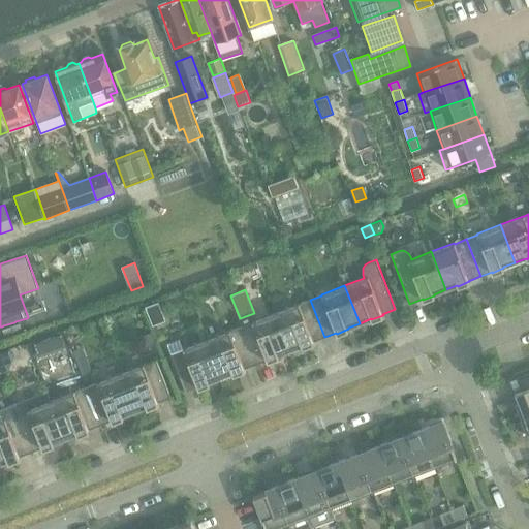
[(299,304),(275,313),(290,350),(302,346),(302,347),(314,342),(313,341),(324,337),(310,300),(299,304)]
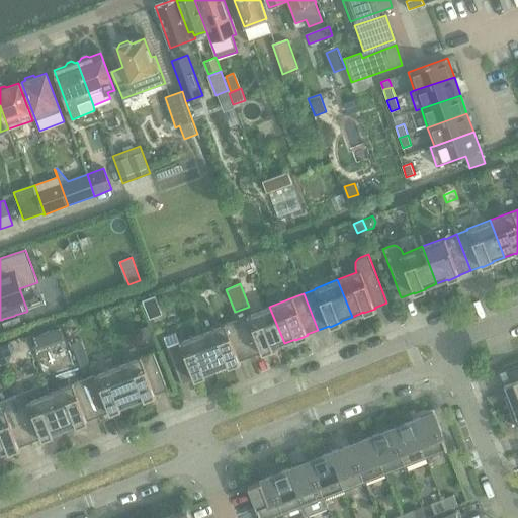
[(150,319),(161,314),(154,296),(143,300),(150,319)]
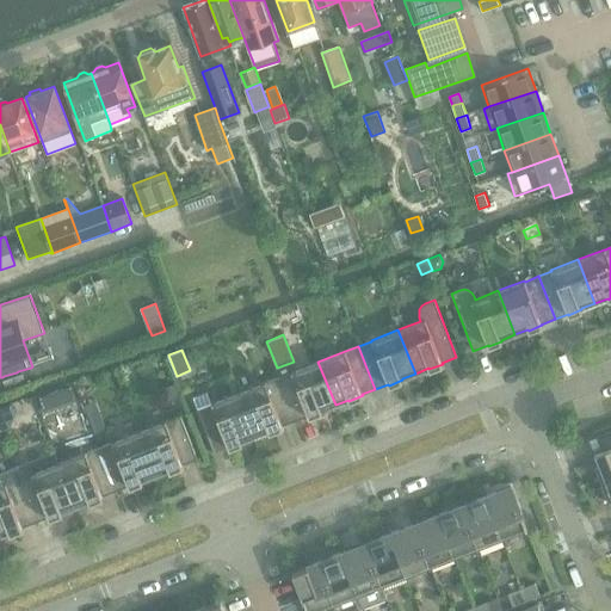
[(289,364),(277,368),(281,377),(278,377),(295,420),(308,415),(309,417),(322,411),(335,405),(318,362),(291,371),(289,364)]
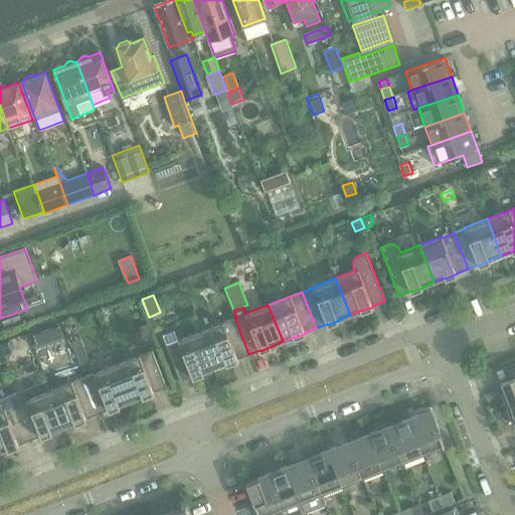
[(238,360),(237,359),(248,354),(234,318),(223,323),(223,322),(200,331),(215,368),(226,363),(226,364),(238,360)]
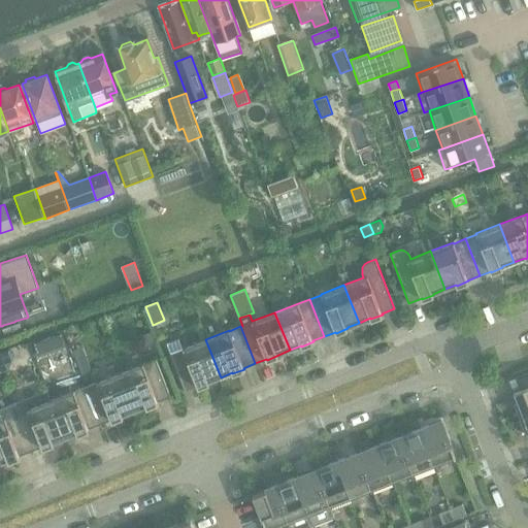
[(155,342),(151,332),(143,335),(146,345),(155,342)]
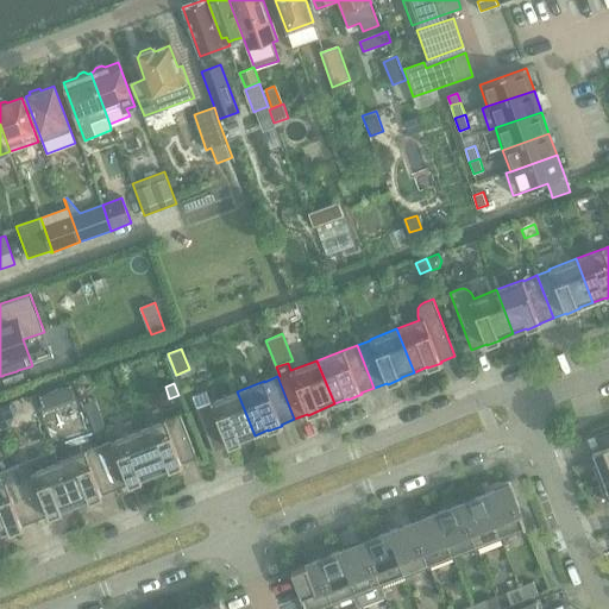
[(70,385),(56,391),(63,408),(76,403),(70,385)]
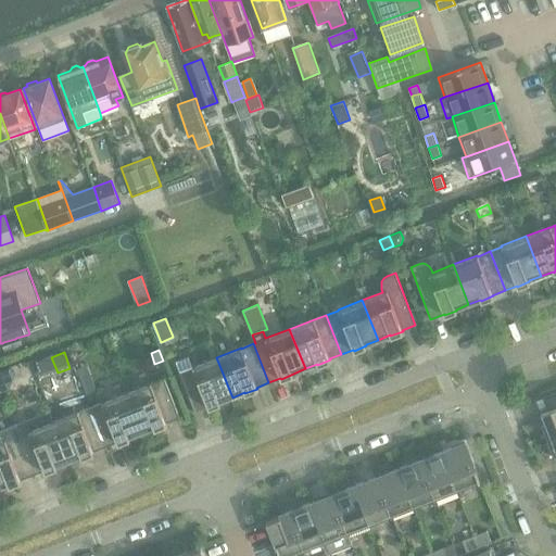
[(232,397),(216,357),(192,367),(192,368),(188,357),(175,362),(194,412),(207,406),(209,407),(220,403),(219,402),(232,397)]
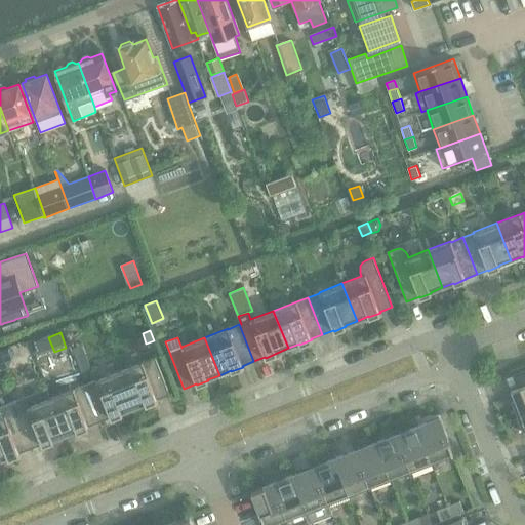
[(88,367),(83,355),(76,358),(80,369),(88,367)]
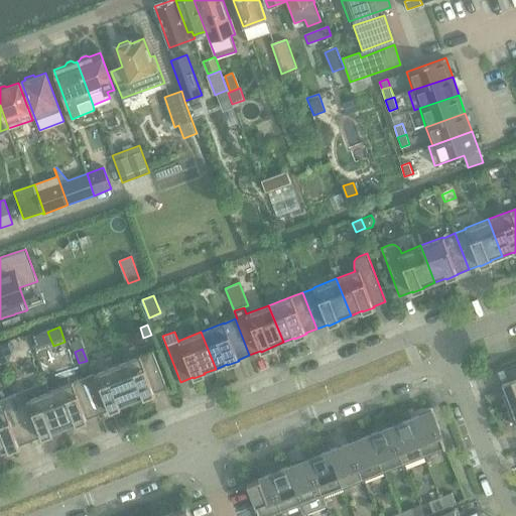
[(152,352),(140,356),(139,356),(117,364),(131,401),(143,397),(143,398),(154,393),(154,392),(166,388),(152,352)]
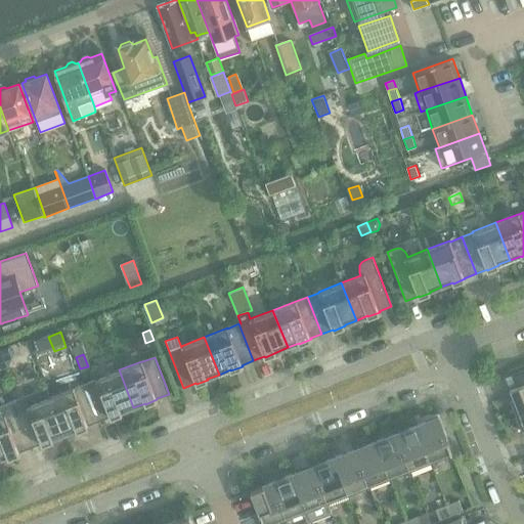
[(513,399),(510,400),(515,415),(523,410),(523,368),(511,375),(516,387),(510,390),(513,399)]
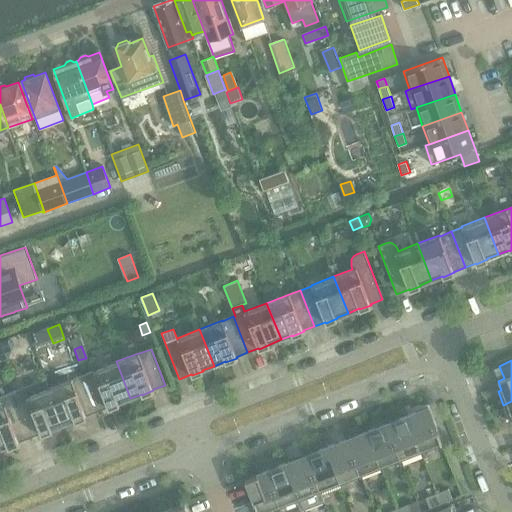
[(94,370),(94,371),(83,375),(97,411),(108,407),(108,408),(119,403),(130,398),(116,361),(94,370)]
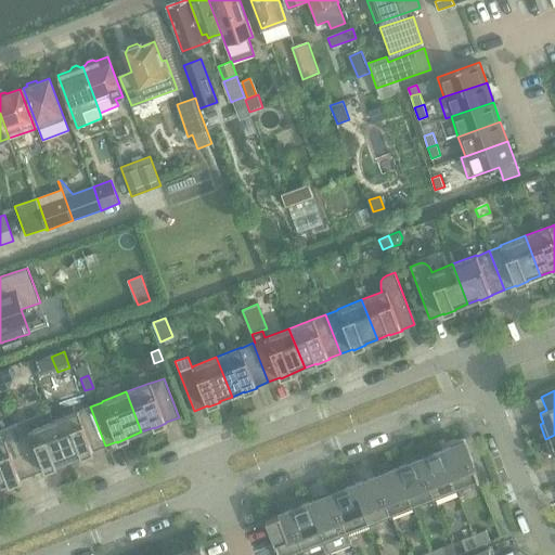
[(78,412),(78,411),(53,421),(68,460),(81,455),(81,456),(93,452),(93,451),(105,446),(90,407),(78,412)]
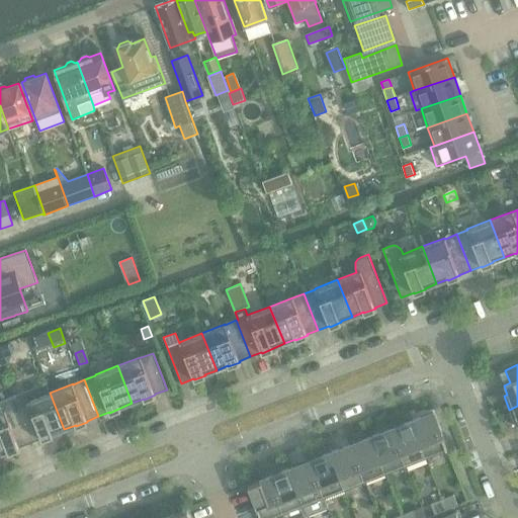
[(46,382),(12,397),(16,407),(30,443),(41,438),(41,439),(53,435),(53,434),(64,429),(50,393),(46,382)]
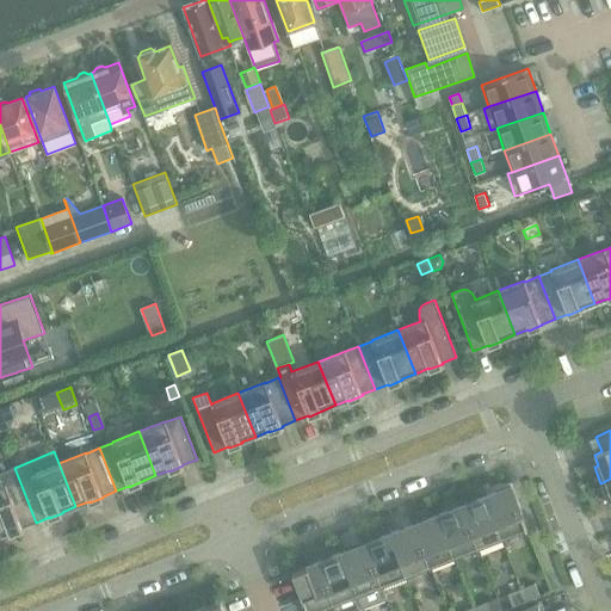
[(36,523),(19,480),(14,468),(0,473),(0,536),(10,532),(10,534),(23,529),(23,528),(36,523)]
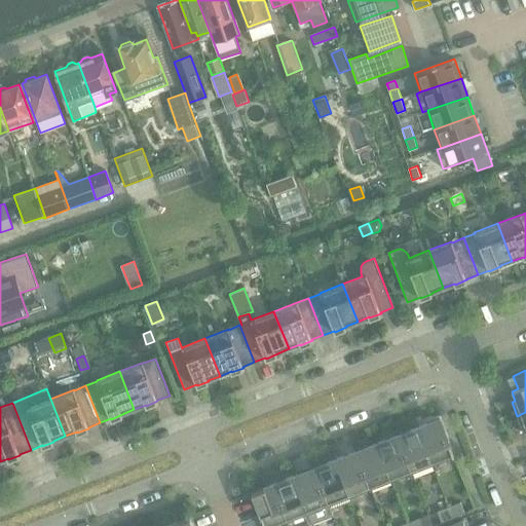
[(525,412),(517,416),(522,429),(525,427),(525,428),(525,412)]
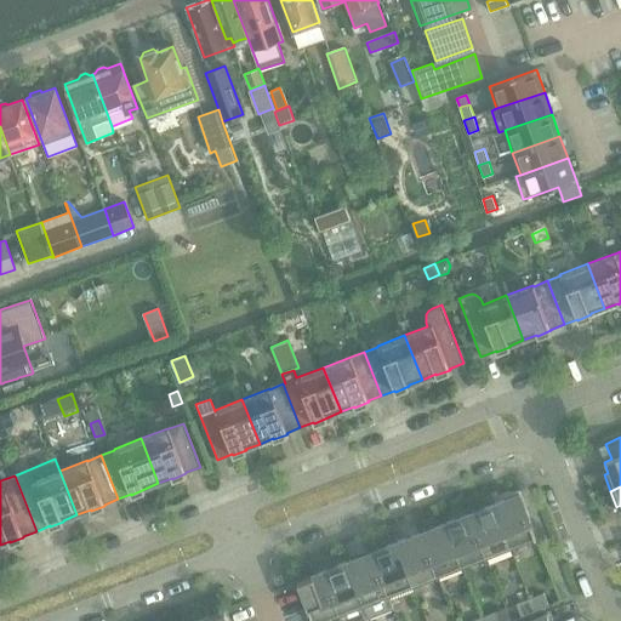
[(510,548),(536,537),(519,495),(494,505),(510,548)]
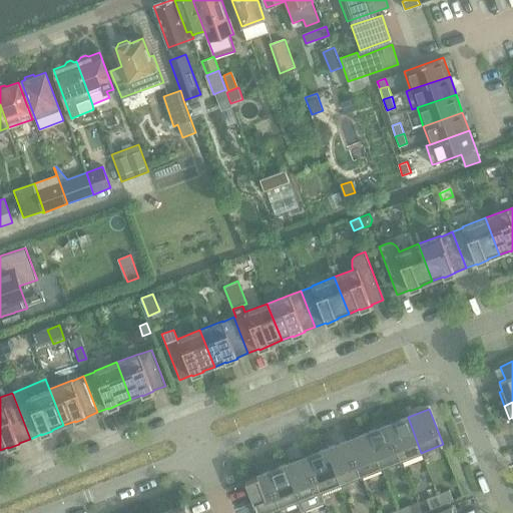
[(401,460),(421,453),(408,417),(388,425),(401,460)]
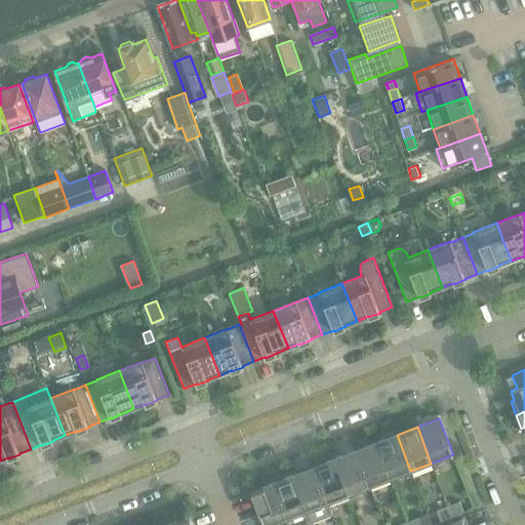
[(410,471),(397,435),(376,443),(390,479),(410,471)]
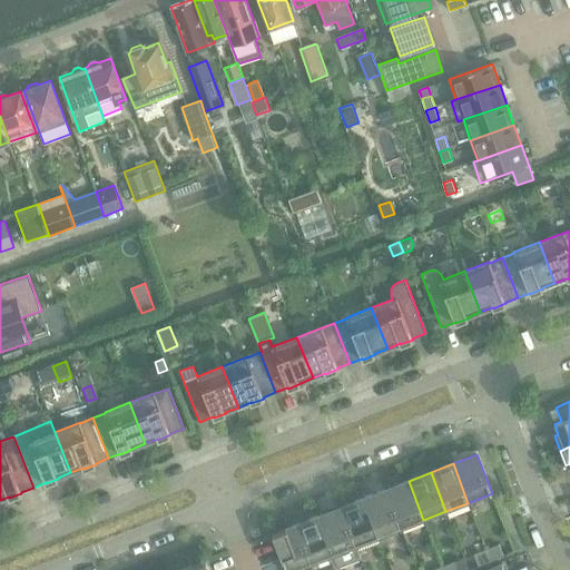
[(423,520),(409,481),(385,490),(401,529),(423,520)]
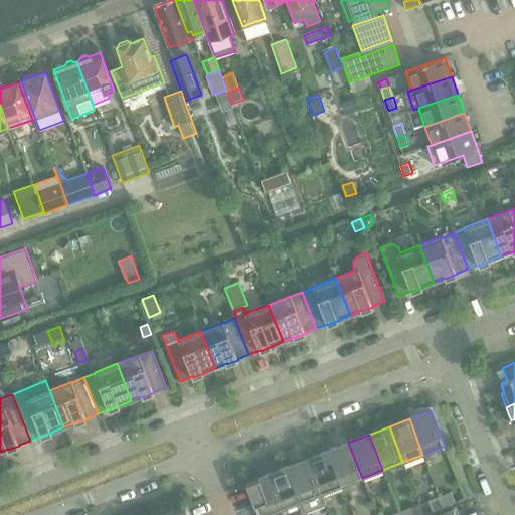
[(362,478),(348,443),(328,451),(342,486),(362,478)]
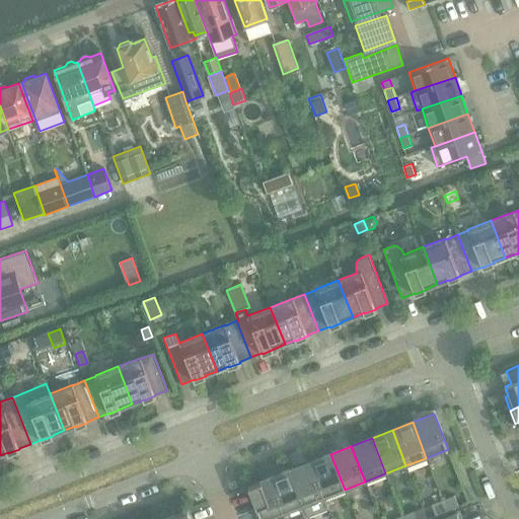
[(345,490),(330,454),(310,462),(324,498),(345,490)]
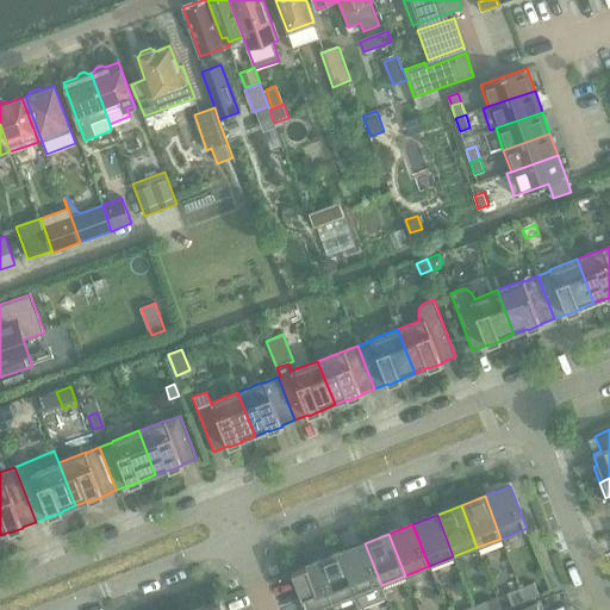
[(365,543),(341,553),(362,608),(386,598),(381,585),(365,543)]
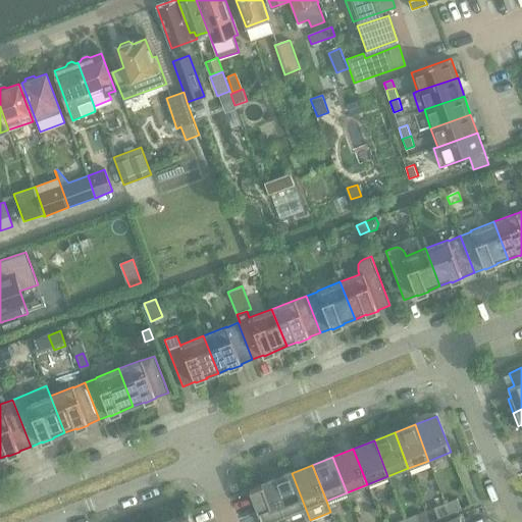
[(292,473),(271,481),(286,521),(305,521),(310,520),(292,473)]
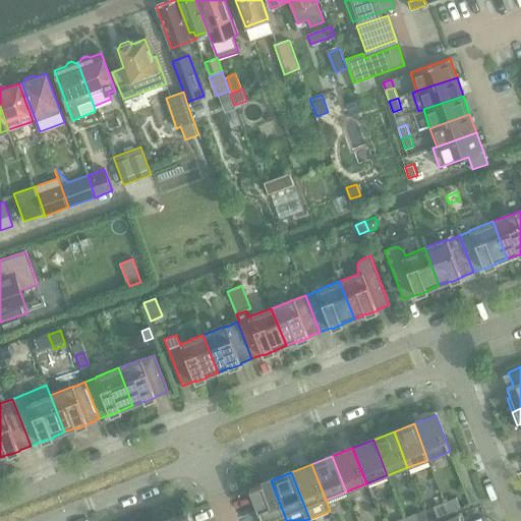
[(262,520),(286,520),(271,480),(249,488),(262,520)]
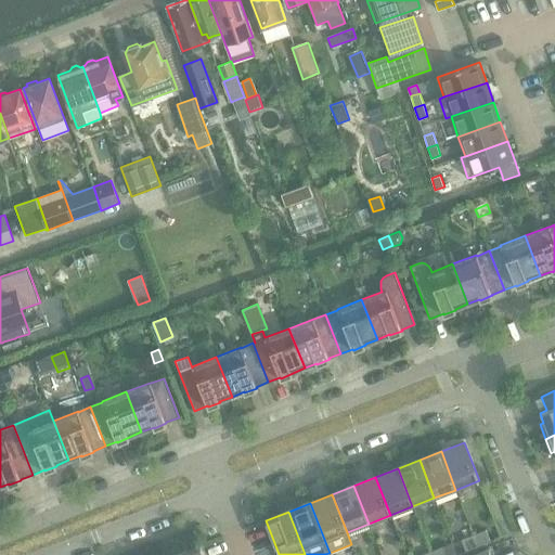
[(490,542),(486,530),(474,536),(478,546),(490,542)]
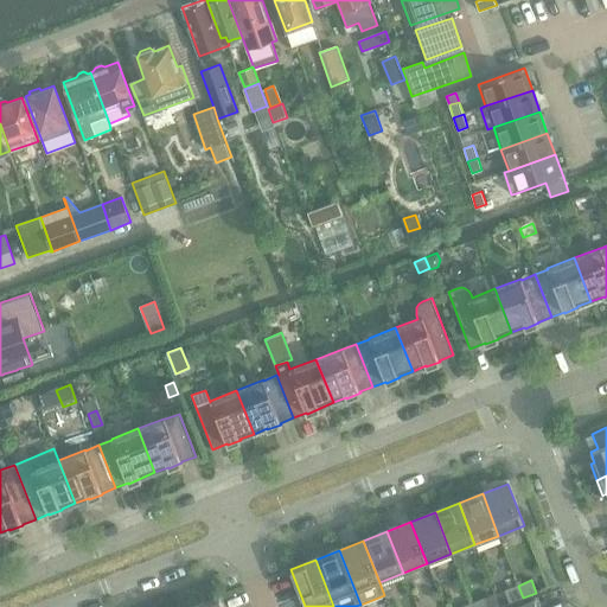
[(518,586),(504,590),(509,604),(523,598),(518,586)]
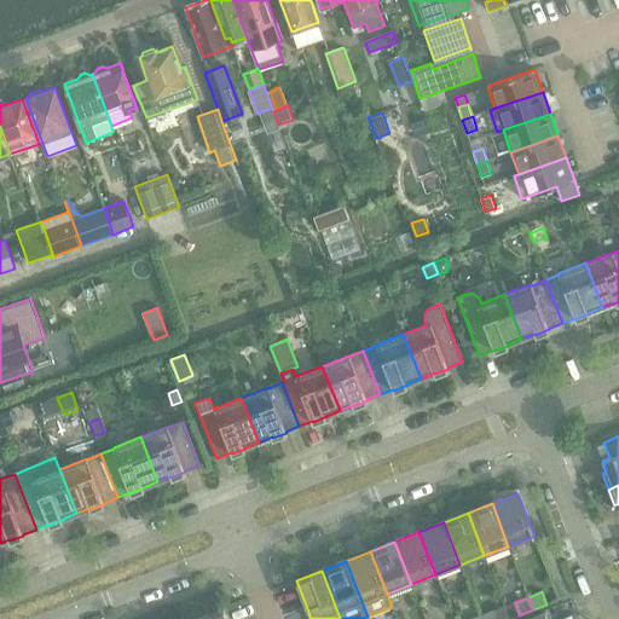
[(227,618),(224,608),(198,618),(227,618)]
